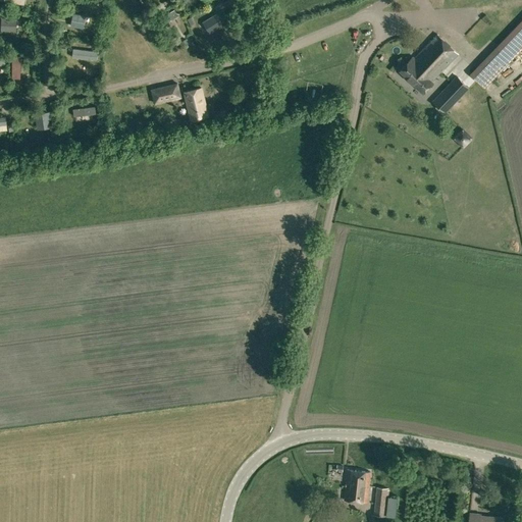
[(166,0),(162,2),(165,8),(171,4),(168,0),(166,0)]
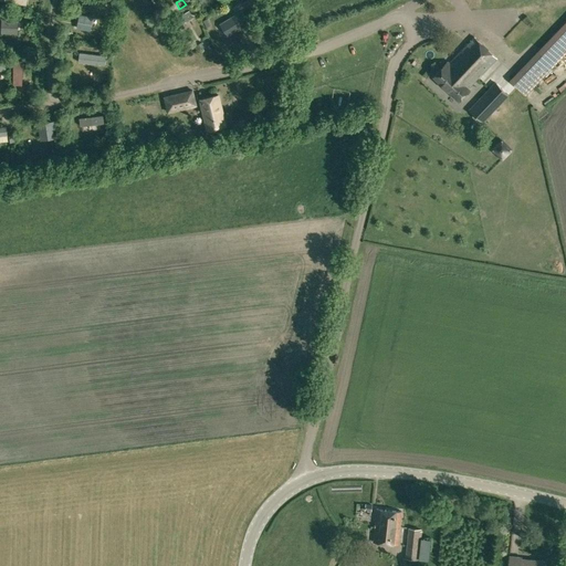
[(192,18),(188,10),(168,22),(171,29),(192,18)]
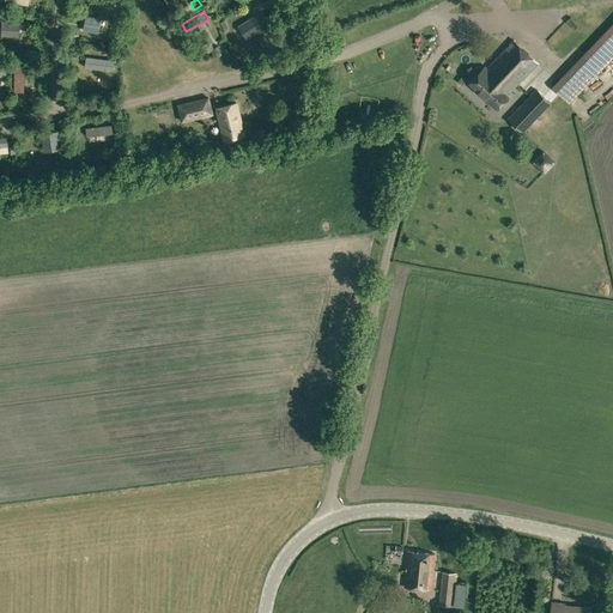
[(237,25),(246,40),(271,24),(262,11),(237,25)]
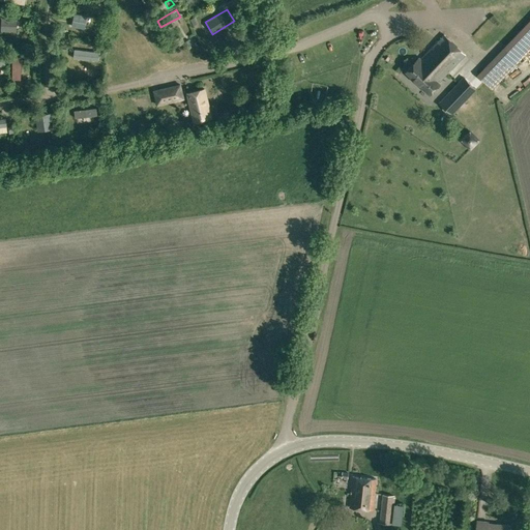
[(72,26),(84,28),(87,17),(75,13),(72,26)]
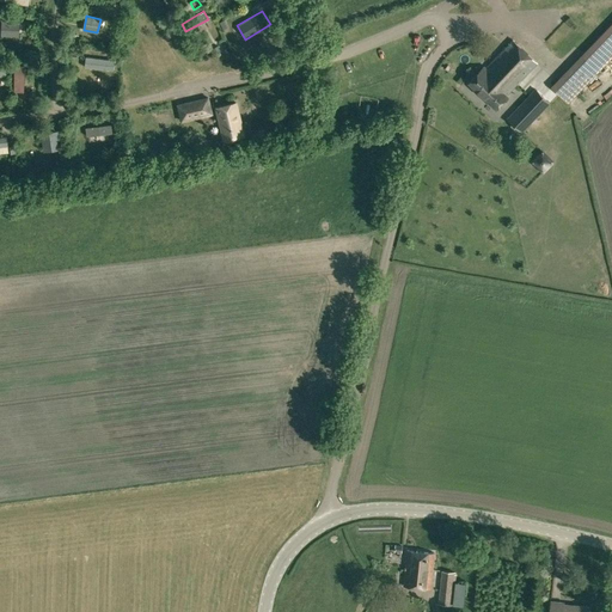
[(19,23),(1,22),(1,34),(19,34),(19,23)]
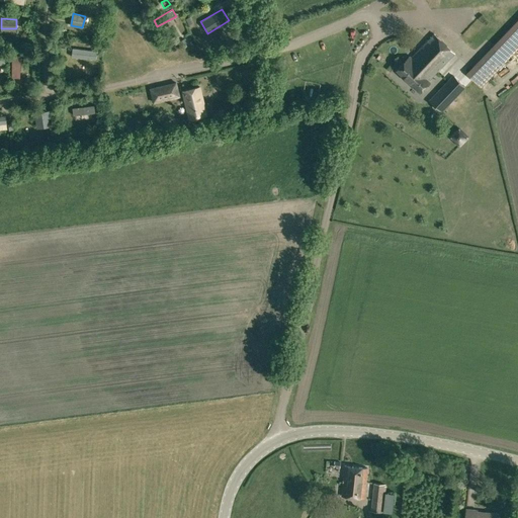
[(517,18),(465,74),(481,88),(517,49),(517,18)]
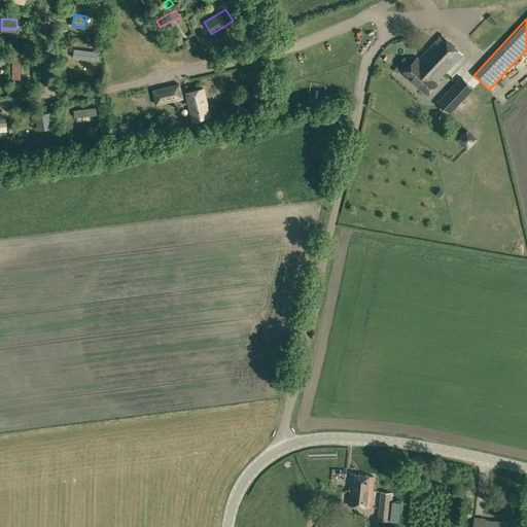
[(418,58),(417,57),(403,71),(427,94),(437,83),(436,81),(462,55),(442,34),(418,58)]
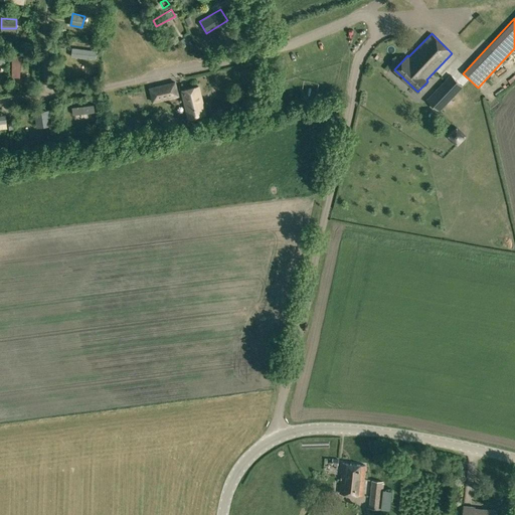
[(72,48),(71,56),(95,59),(96,50),(72,48)]
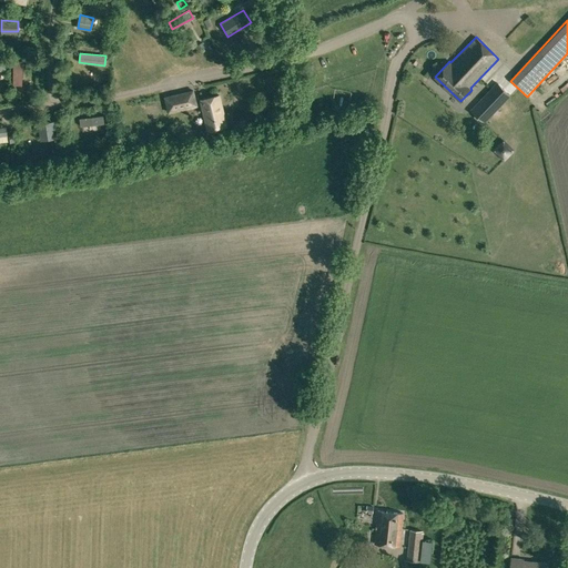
[(493,70),(501,82),(514,73),(504,61),(493,70)]
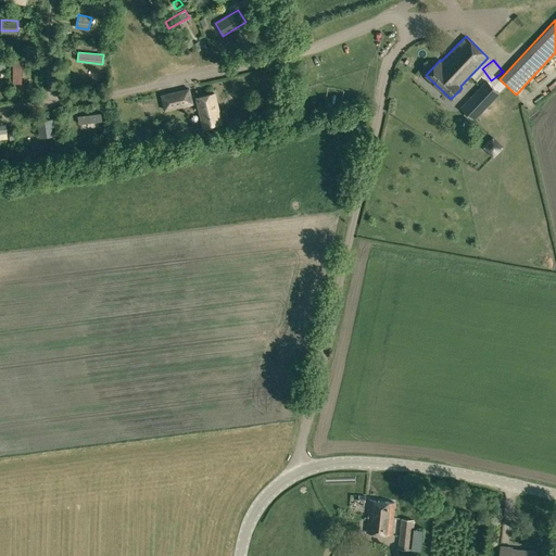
[(460,108),(474,121),(500,93),(487,80),(460,108)]
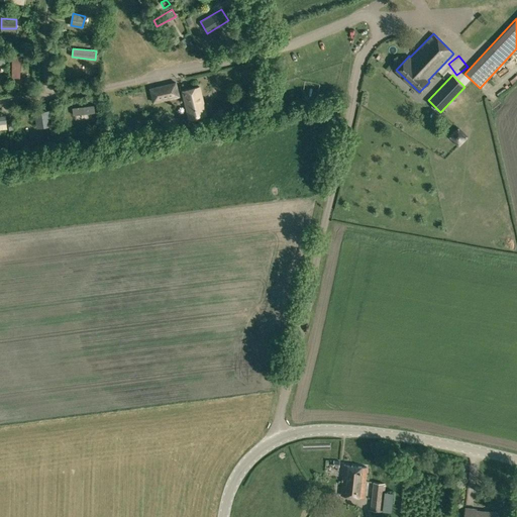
[(149,88),(153,103),(181,97),(177,81),(149,88)]
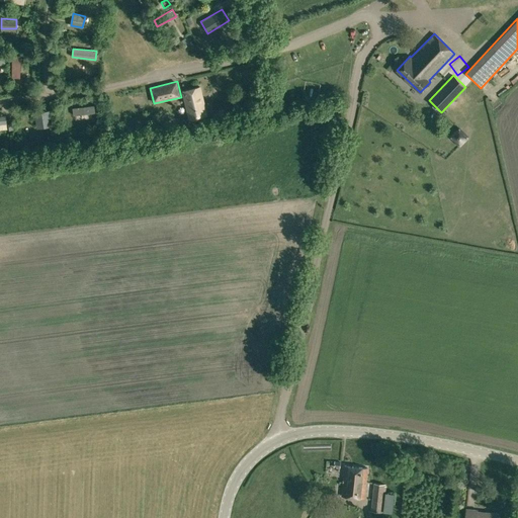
[(183,90),(189,118),(204,115),(201,102),(203,101),(200,87),(191,89),(183,90)]
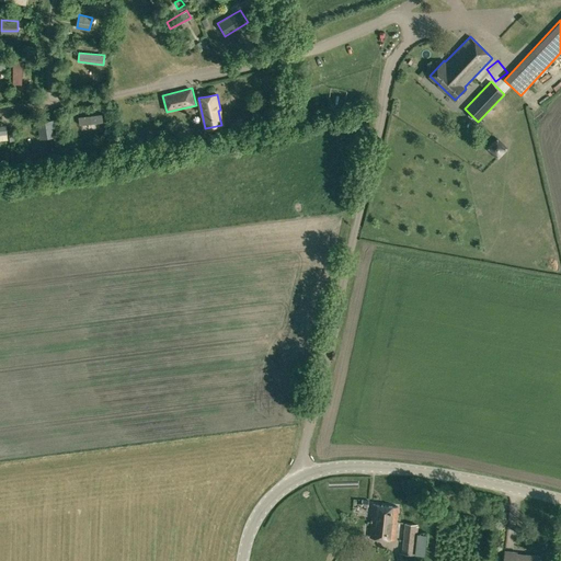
[(79,117),(80,125),(103,123),(102,115),(79,117)]
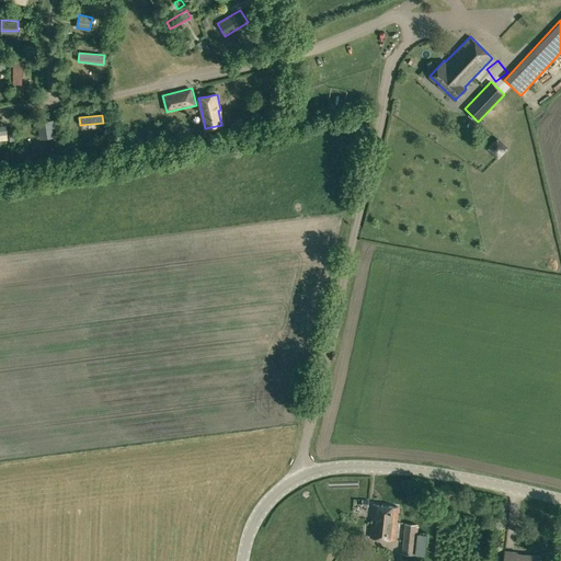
[(37,122),(39,139),(56,137),(54,119),(37,122)]
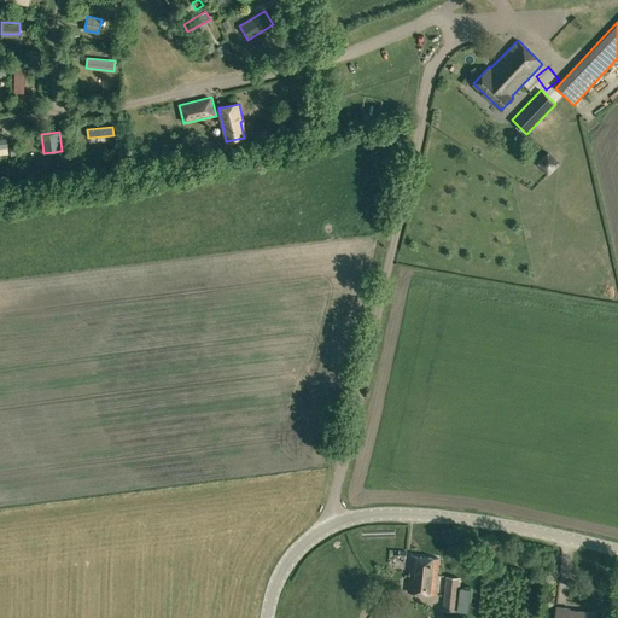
[(407,592),(435,594),(438,559),(410,555),(407,592)]
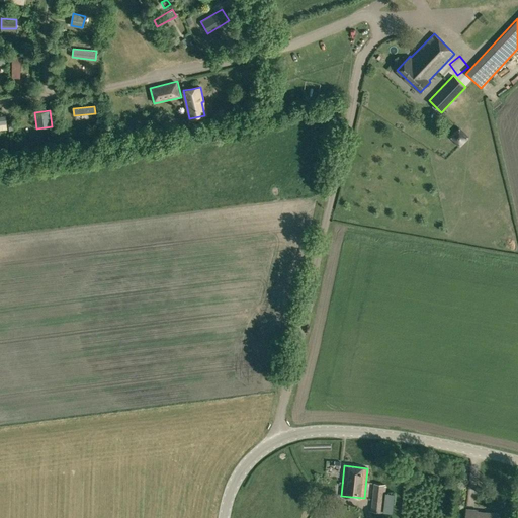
[(370,511),(383,512),(384,501),(385,501),(386,486),(384,486),(384,484),(373,483),(370,511)]
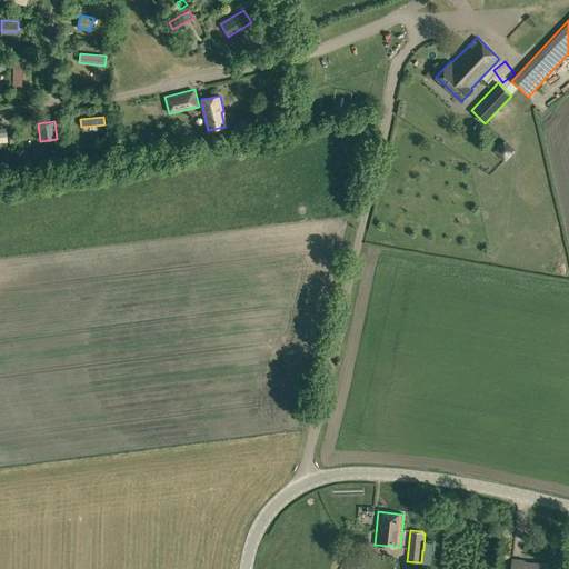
[(547,568),(548,563),(523,561),(523,559),(512,558),(510,568),(547,568)]
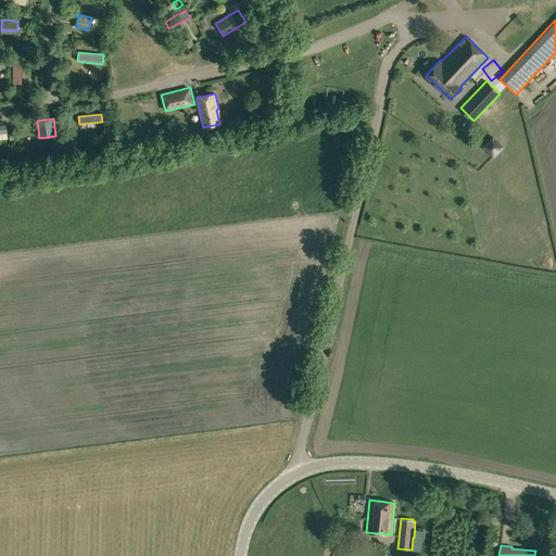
All buildings are outlined.
